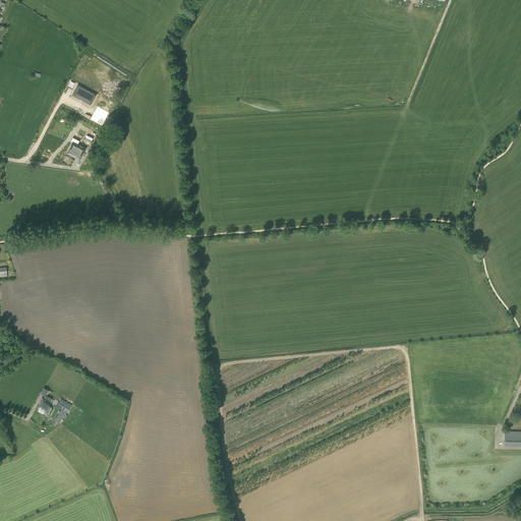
[(71,96),(91,106),(93,102),(90,101),(93,96),(78,89),(76,93),(73,92),(71,96)]
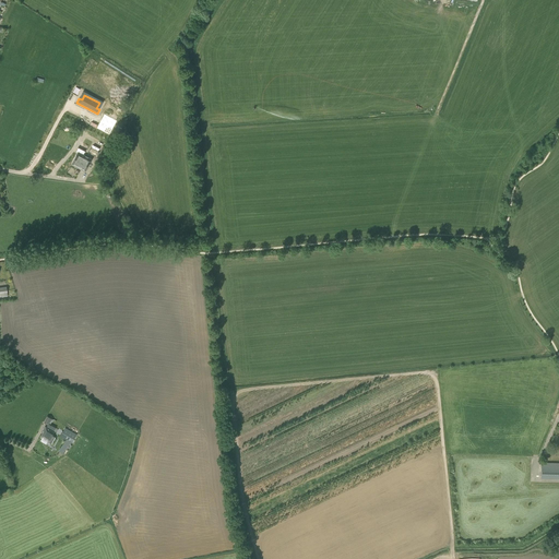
[(104,116),(96,130),(109,137),(116,122),(104,116)]
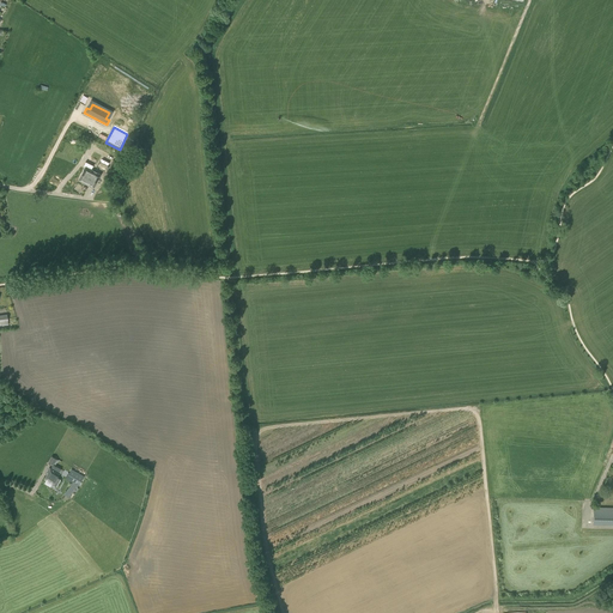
[(93,176),(95,171),(91,170),(93,165),(86,162),(84,165),(85,167),(82,174),(87,177),(86,177),(90,180),(92,175),(93,176)]
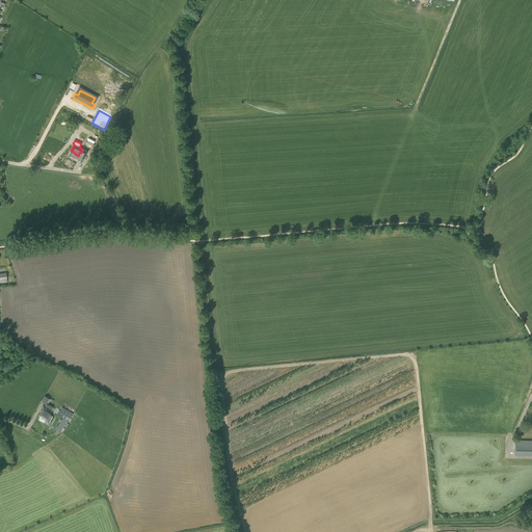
[(99,149),(100,148),(95,144),(90,154),(95,157),(97,154),(98,155),(101,150),(99,149)]
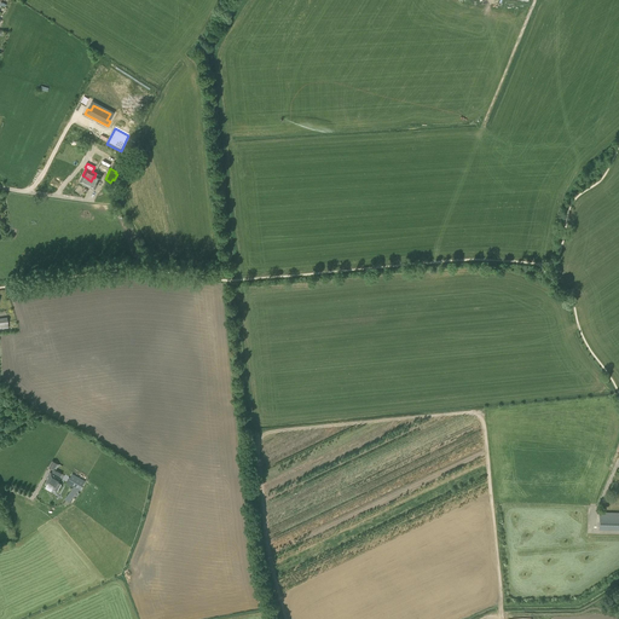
[(88,179),(82,175),(79,181),(94,190),(102,177),(96,173),(94,178),(93,177),(91,181),(87,179),(88,179)]
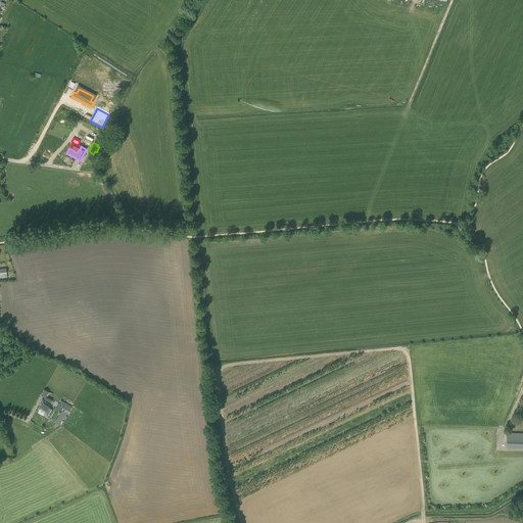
[(104,176),(101,172),(103,171),(100,164),(96,168),(99,173),(101,177),(104,176)]
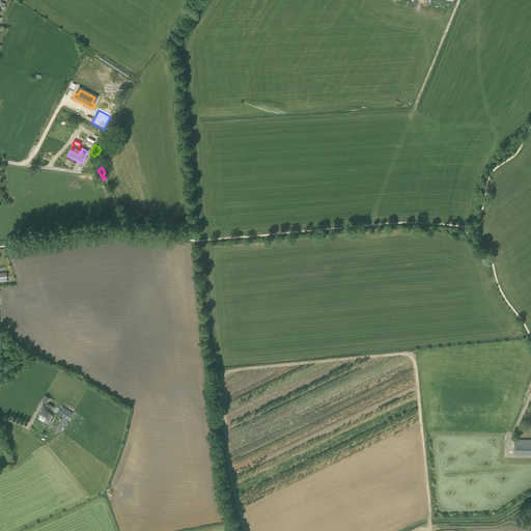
[(42,410),(38,414),(42,415),(46,418),(45,420),(49,422),(53,415),(49,413),(51,410),(53,407),(46,402),(44,406),(43,404),(42,408),(40,409),(42,409),(42,410)]
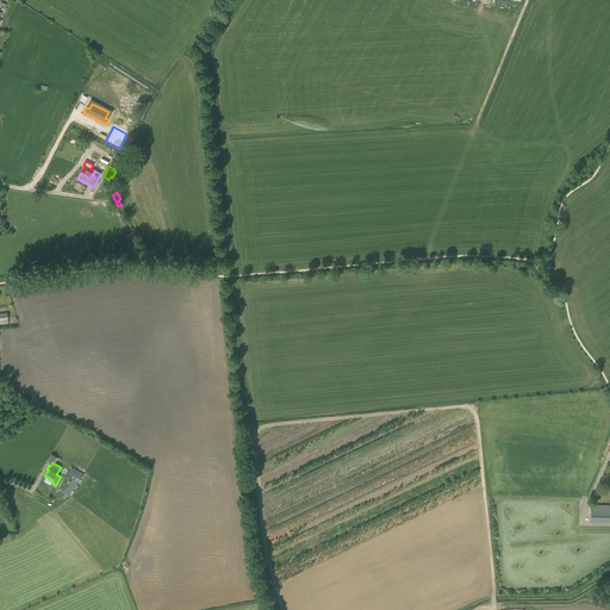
[(69,496),(79,483),(83,474),(72,467),(66,477),(73,480),(64,492),(69,496)]
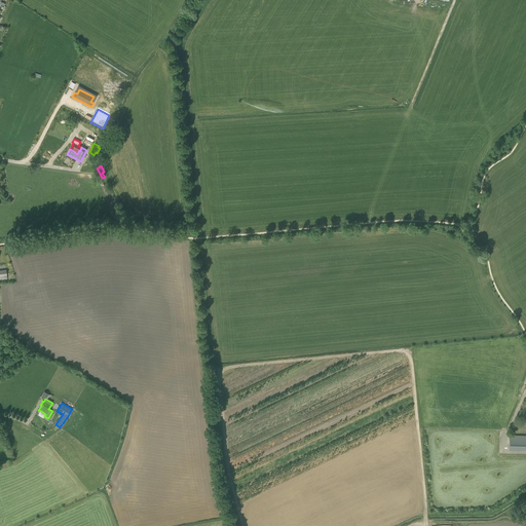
[(525,450),(525,435),(510,435),(510,450),(525,450)]
